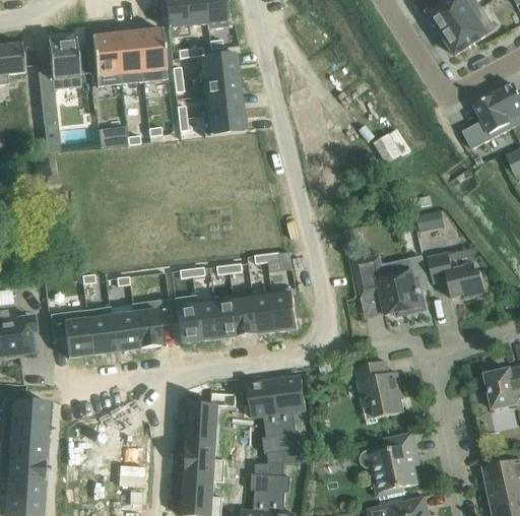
[(164,0),(169,38),(189,35),(185,0),(164,0)]
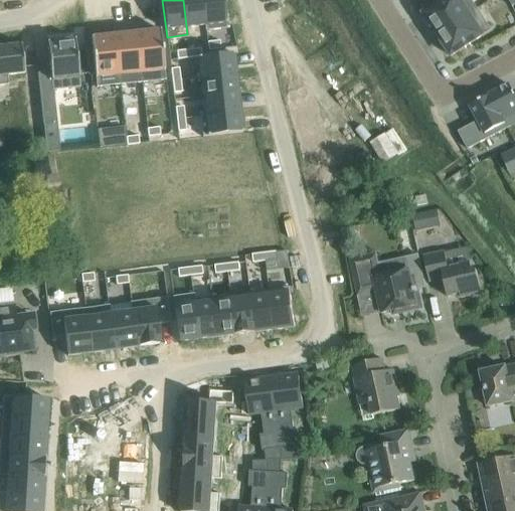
[(183,0),(187,34),(188,34),(187,25),(204,23),(204,28),(206,28),(203,0),(183,0)]
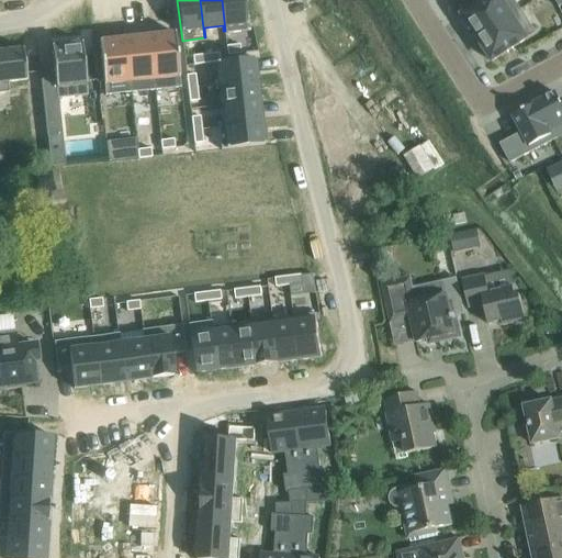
[(222,0),(225,31),(247,28),(244,0),(222,0)]
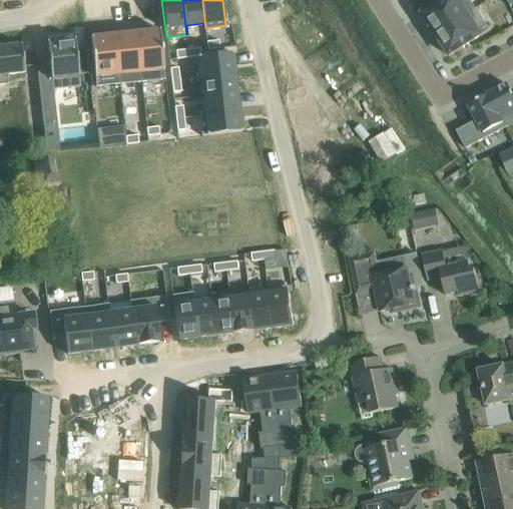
[(436,0),(422,10),(435,31),(477,5),(474,0),(436,0)]
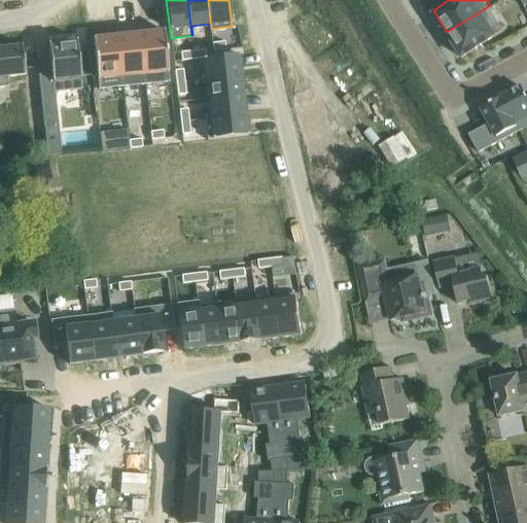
[(503,27),(490,5),(447,32),(461,54),(503,27)]
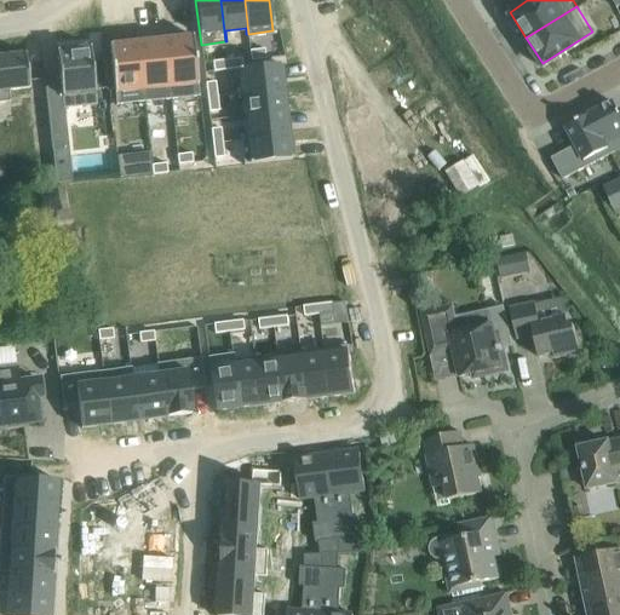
[(193,33),(164,36),(171,96),(199,92),(193,33)]
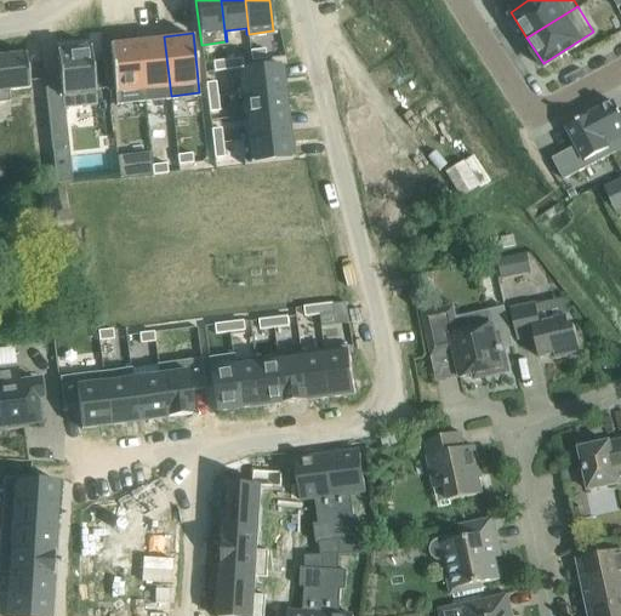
[(164,36),(138,39),(144,98),(171,96),(164,36)]
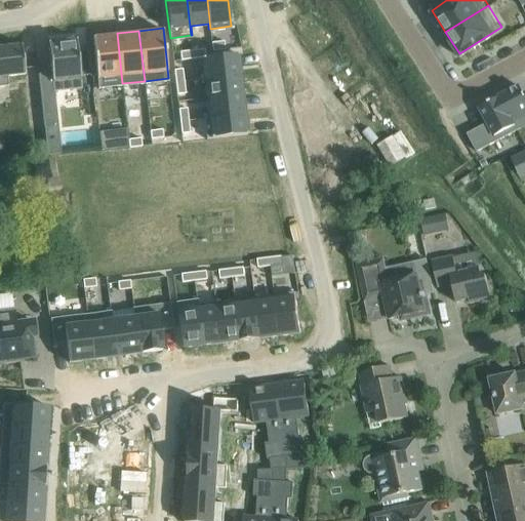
[(117,33),(92,36),(97,86),(122,83),(117,33)]
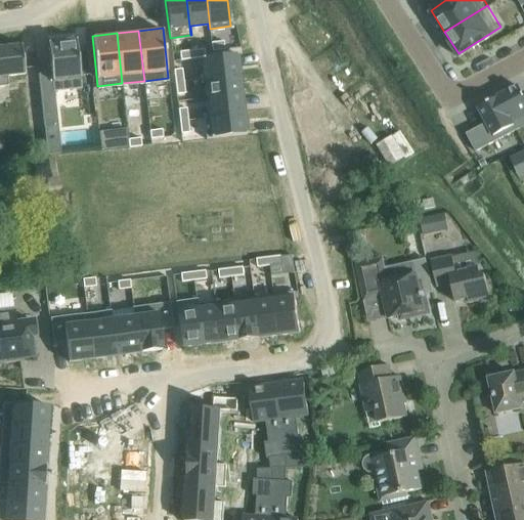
[(50,70),(38,71),(44,125),(58,124),(55,89),(81,86),(76,37),(74,38),(73,34),(62,35),(62,39),(47,40),(50,70)]
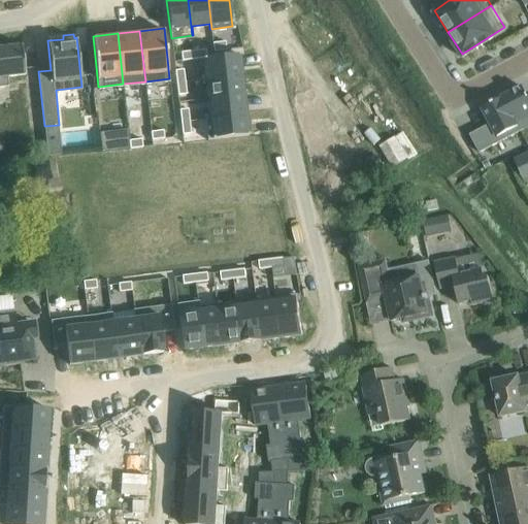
[(225,39),(212,40),(213,48),(226,47),(225,39)]
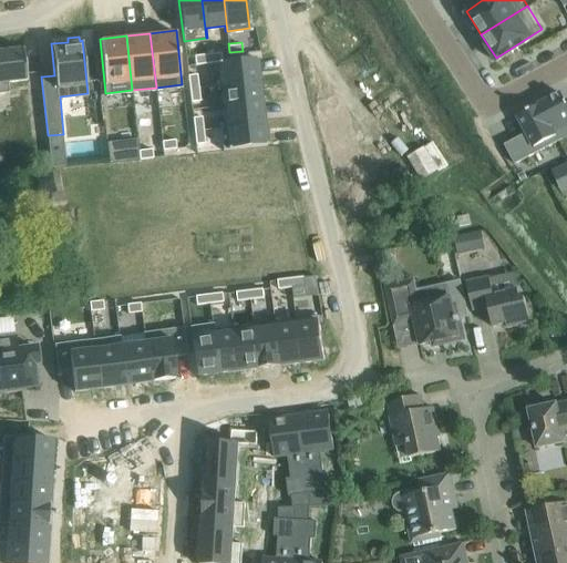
[(6,49),(0,49),(0,91),(9,90),(8,80),(27,78),(23,47),(18,48),(17,44),(4,45),(6,49)]
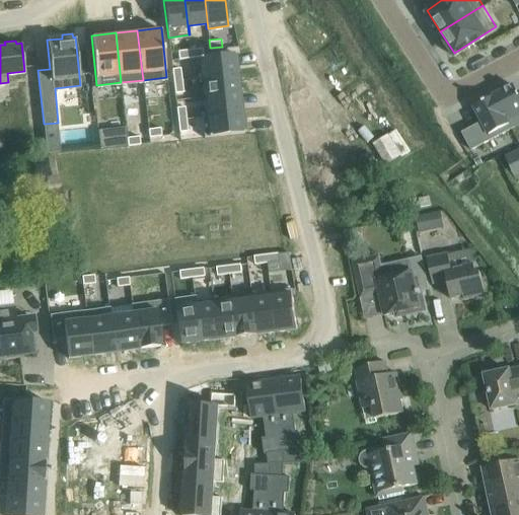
[(202,46),(190,48),(191,56),(203,54),(202,46)]
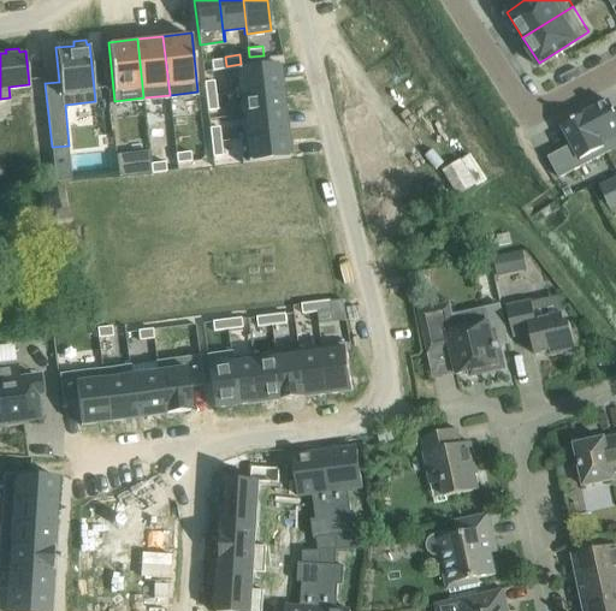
[(225,57),(211,58),(212,67),(226,66),(225,57)]
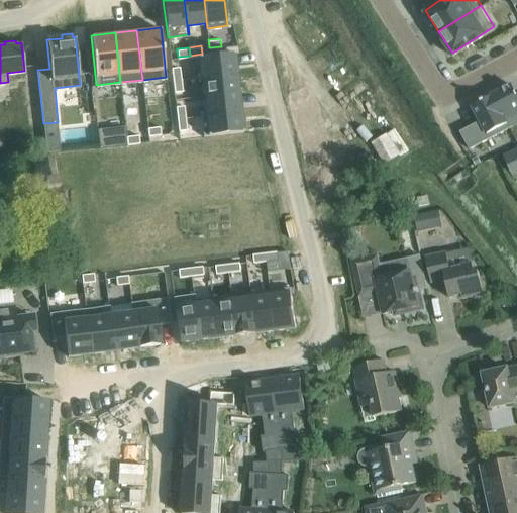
[(234,50),(199,55),(201,75),(236,71),(234,50)]
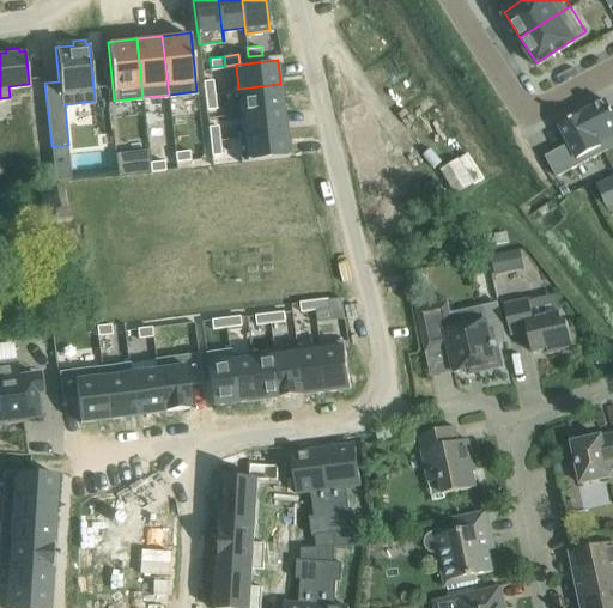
[(212,78),(202,79),(205,93),(214,92),(212,78)]
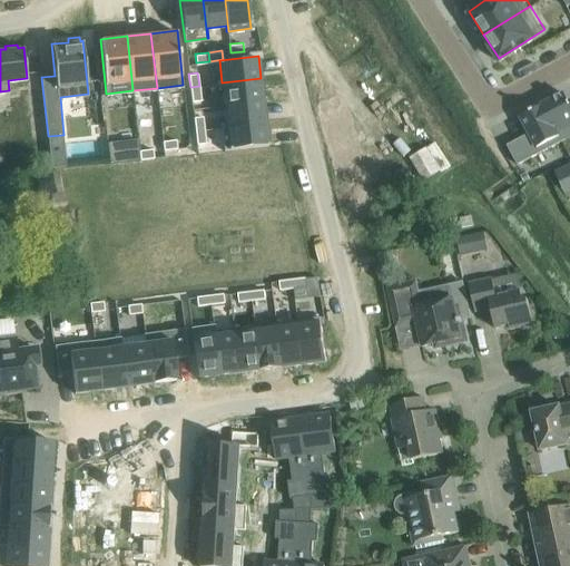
[(261,78),(222,83),(224,104),(263,100),(261,78)]
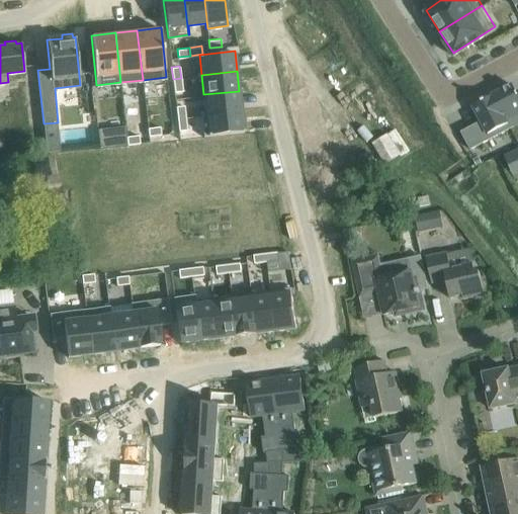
[(181,78),(173,79),(174,91),(182,90),(181,78)]
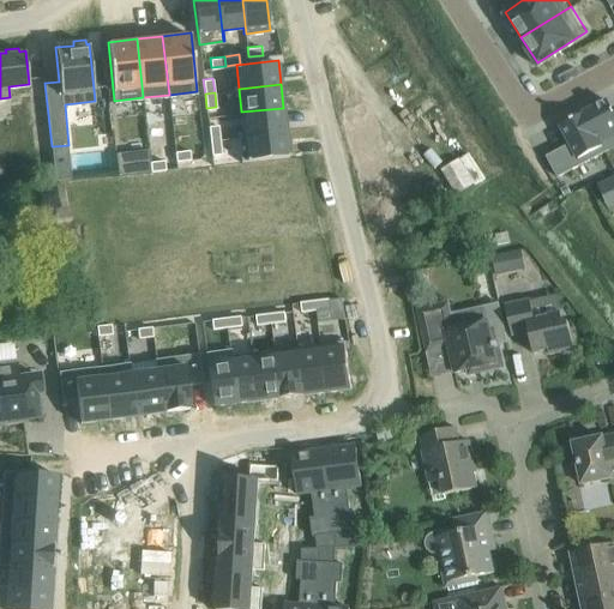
[(613,143),(613,108),(608,96),(584,109),(606,149),(613,143)]
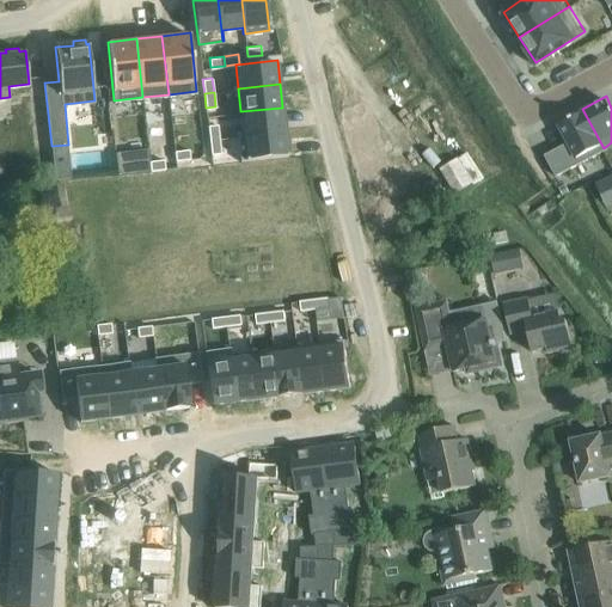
[(243,133),(237,134),(238,135),(285,130),(282,108),(240,111),(243,133)]
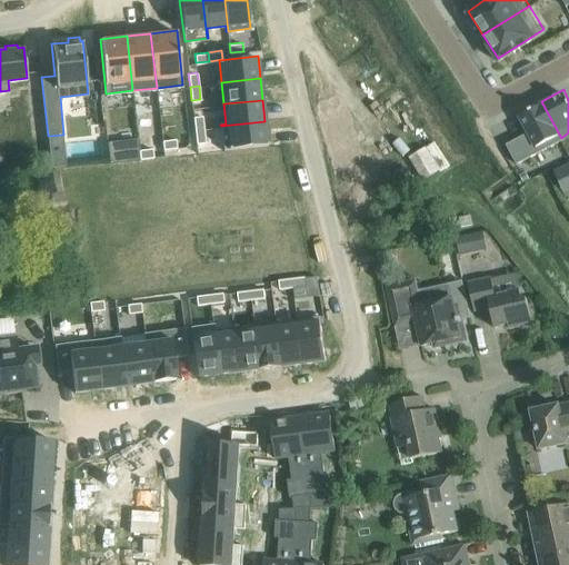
[(561,138),(541,101),(519,112),(528,129),(506,141),(513,155),(517,160),(561,138)]
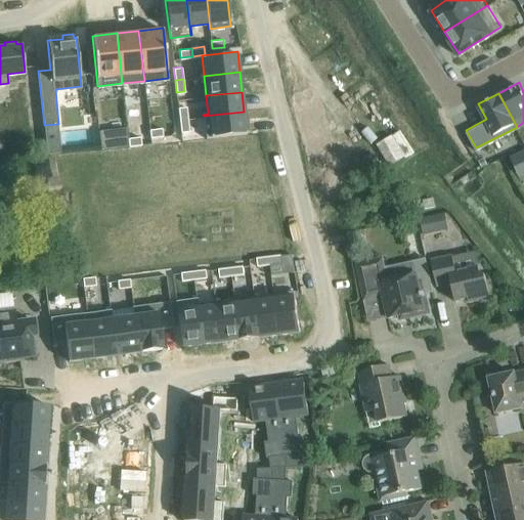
[(186,105),(178,106),(179,119),(187,118),(186,105)]
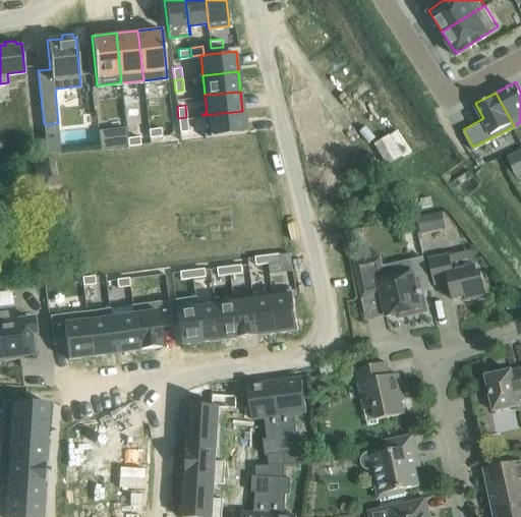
[(242,111),(203,115),(205,135),(245,131),(242,111)]
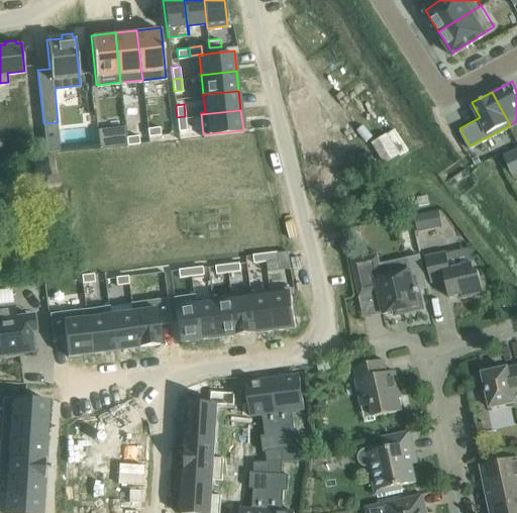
[(185,116),(177,117),(178,129),(187,128),(185,116)]
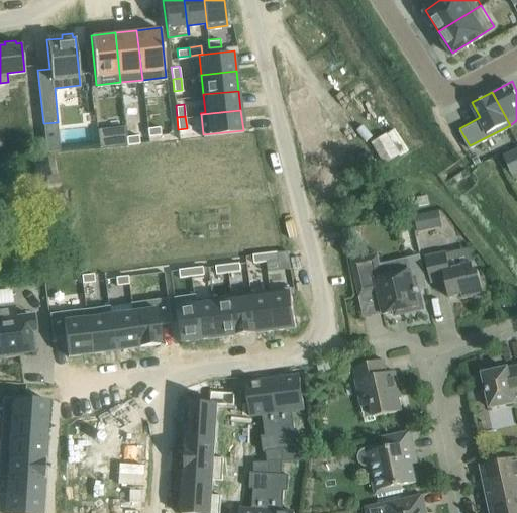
[(377,166),(408,144),(394,124),(364,145),(377,166)]
